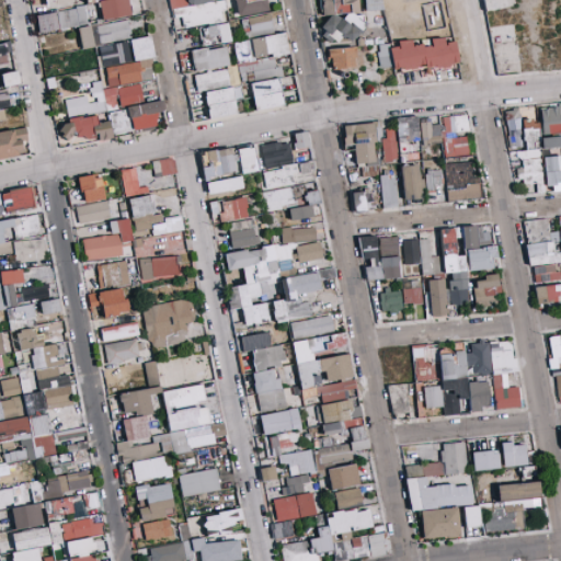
[(98,0),(101,14),(90,16),(89,10),(89,7),(88,6),(87,0),(98,0)]
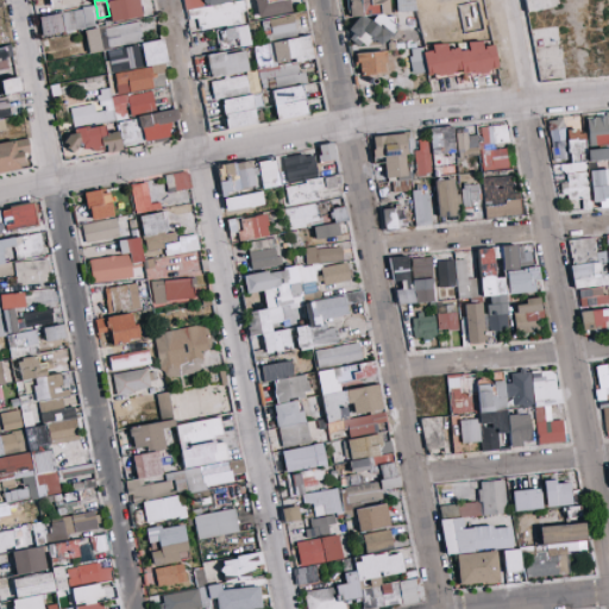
[(108,1),(114,0),(140,0),(144,16),(112,23),(108,1)]
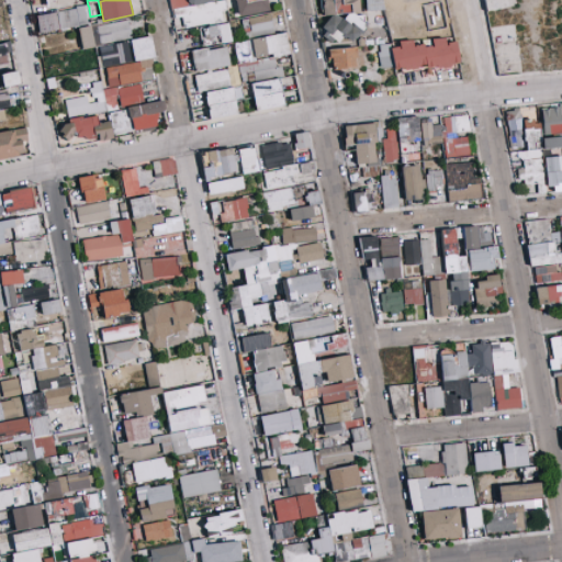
[(188,0),(189,2),(191,4),(189,4),(189,7),(175,10),(173,10),(170,0),(188,0)]
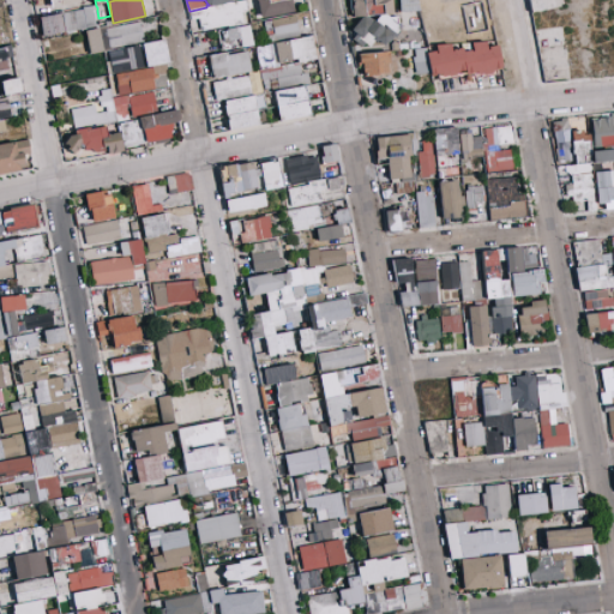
[(235,2),(248,0),(250,11),(246,12),(244,13),(245,23),(203,31),(200,19),(193,20),(191,11),(206,7),(211,7),(226,4),(235,2)]
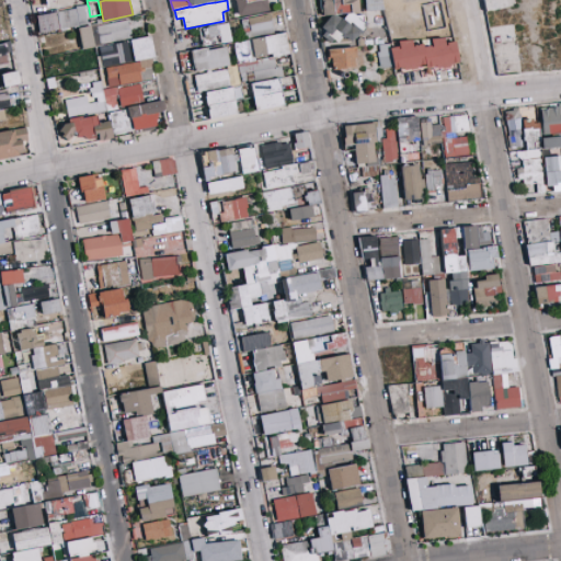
[(235,0),(237,15),(268,11),(266,0),(235,0)]
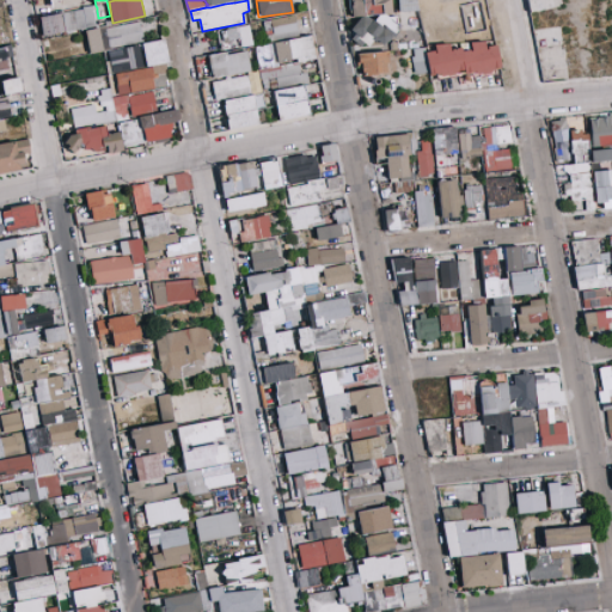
[(391,0),(393,13),(385,14),(384,14),(383,4),(373,5),(373,0),(363,0),(365,16),(361,17),(353,17),(353,16),(350,0),(391,0)]
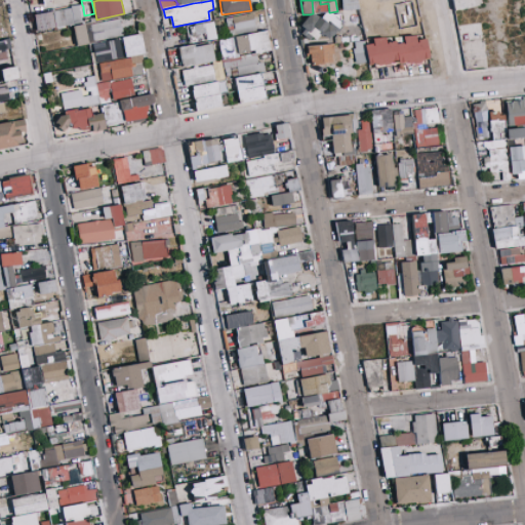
[(314,13),(313,13),(312,0),(320,0),(320,4),(328,3),(329,12),(326,12),(314,13)]
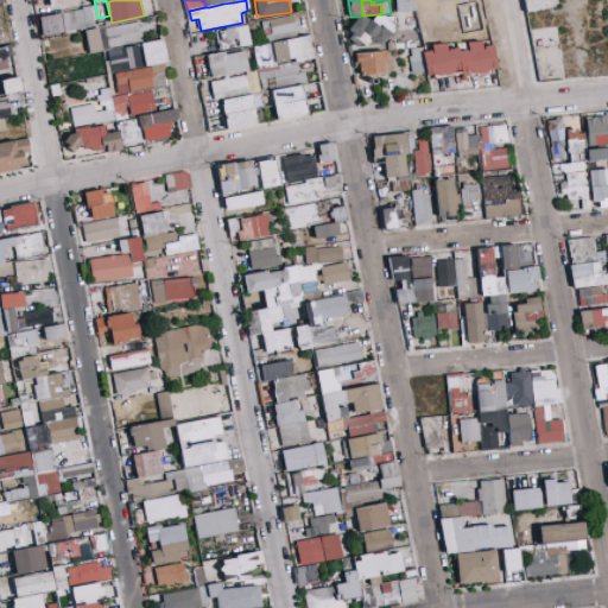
[(413,0),(417,11),(398,13),(396,0),(413,0)]
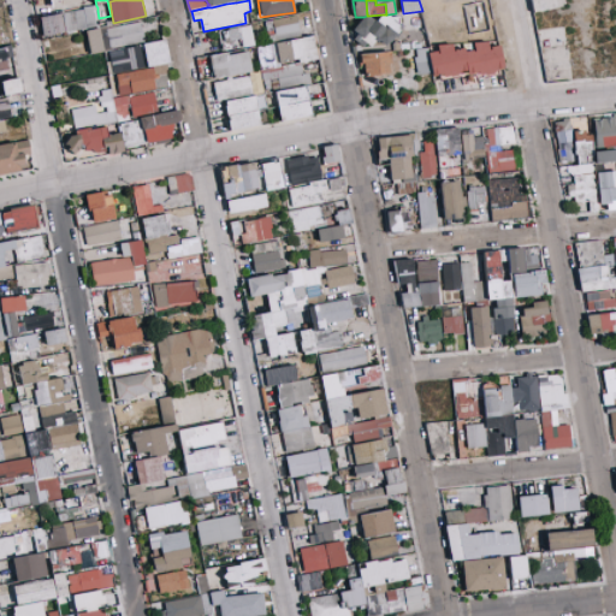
[(98,7),(98,11),(95,12),(99,28),(72,31),(72,34),(67,34),(64,13),(86,10),(84,7),(96,6),(98,7)]
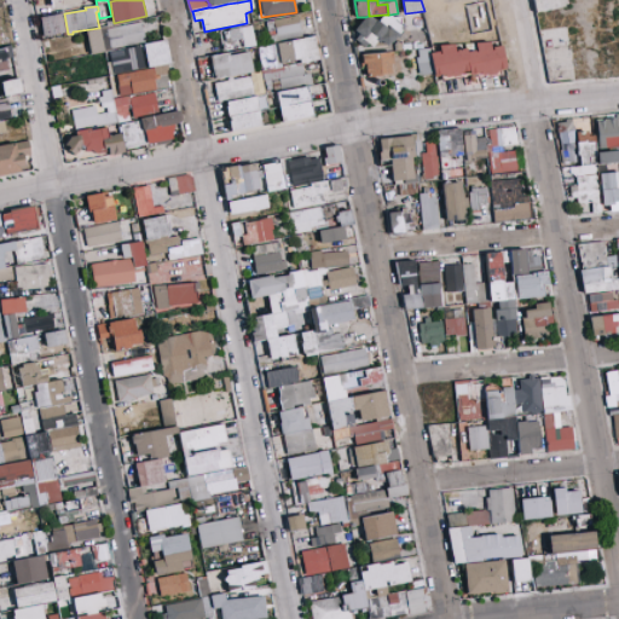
[(45,36),(41,18),(63,13),(67,33),(62,34),(50,36),(45,36)]
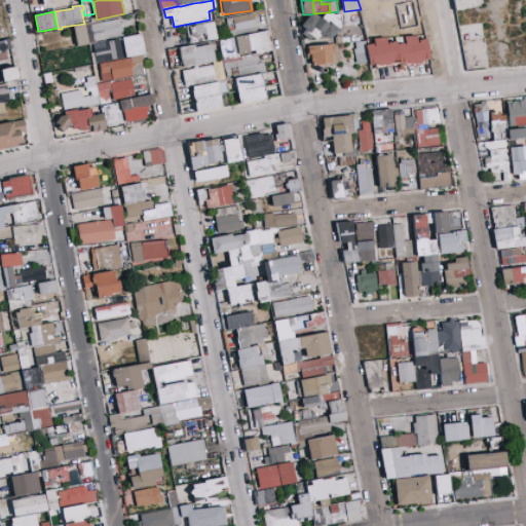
[(331,12),(335,15),(343,22),(343,25),(335,36),(333,35),(330,39),(325,35),(324,37),(322,35),(320,34),(322,32),(323,33),(330,25),(323,19),(327,12),(330,12),(331,12)]
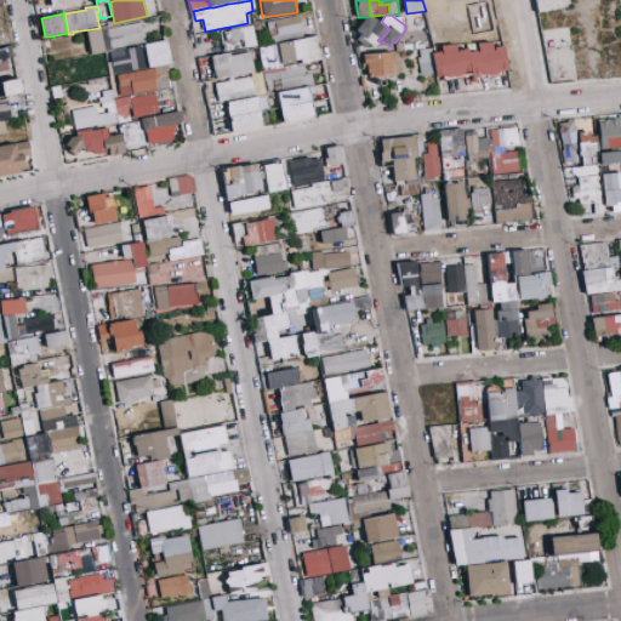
[(300,16),(305,39),(279,44),(274,45),(272,36),(279,35),(277,21),(300,16)]
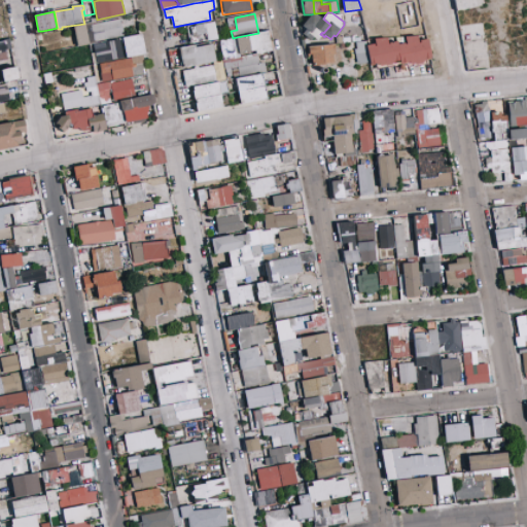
[(315,13),(321,18),(315,26),(316,27),(311,33),(307,29),(304,27),(303,26),(311,14),(314,13),(315,13)]
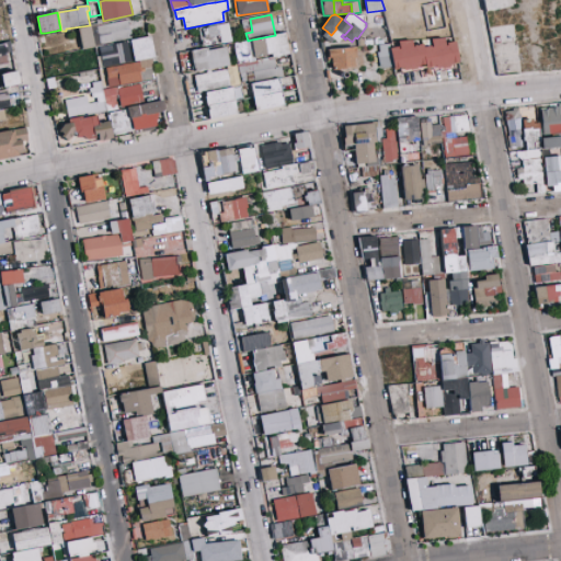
[(252,32),(245,33),(242,20),(250,19),(252,32)]
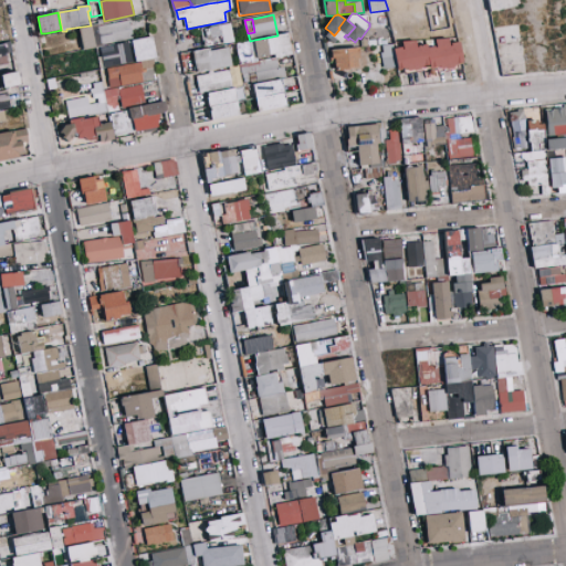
[(346,19),(347,20),(355,27),(347,35),(346,34),(339,29),(338,28),(345,19),(346,19)]
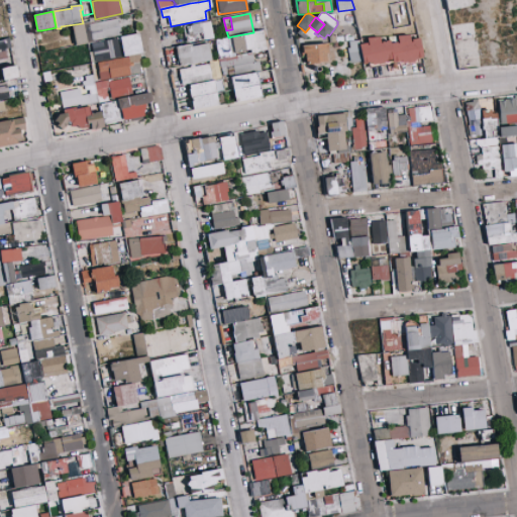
[(90,24),(119,19),(122,34),(94,40),(93,37),(91,29),(90,24)]
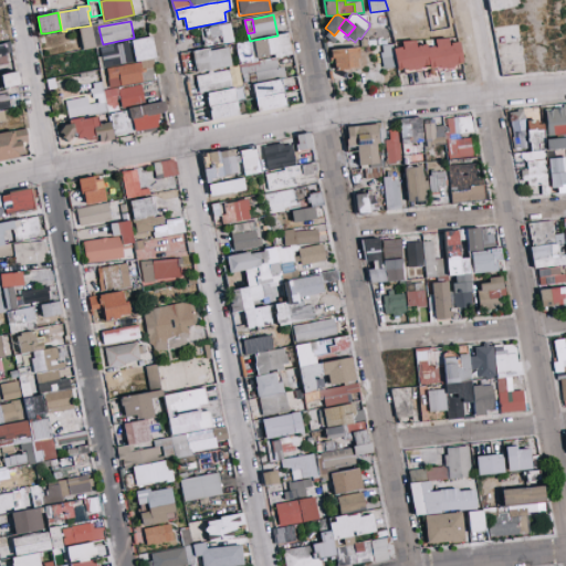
[(222,35),(212,38),(210,27),(231,22),(234,42),(224,44),(223,43),(222,35)]
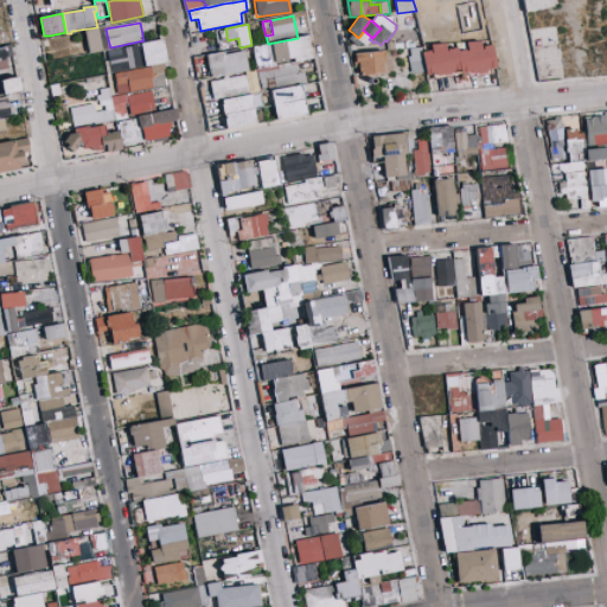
[(100,27),(101,37),(103,45),(104,51),(90,53),(85,30),(100,27)]
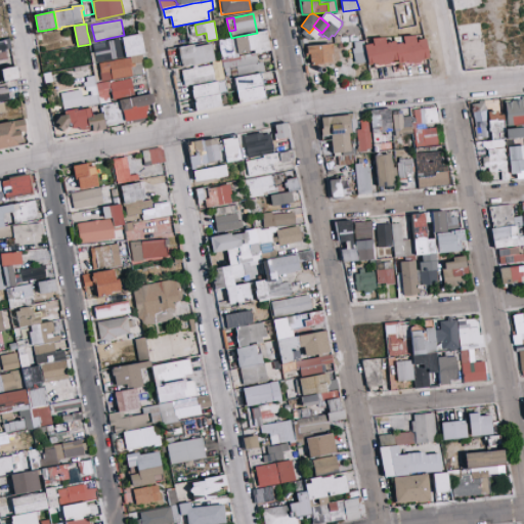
[(189,43),(186,27),(194,25),(197,35),(206,33),(207,40),(189,43)]
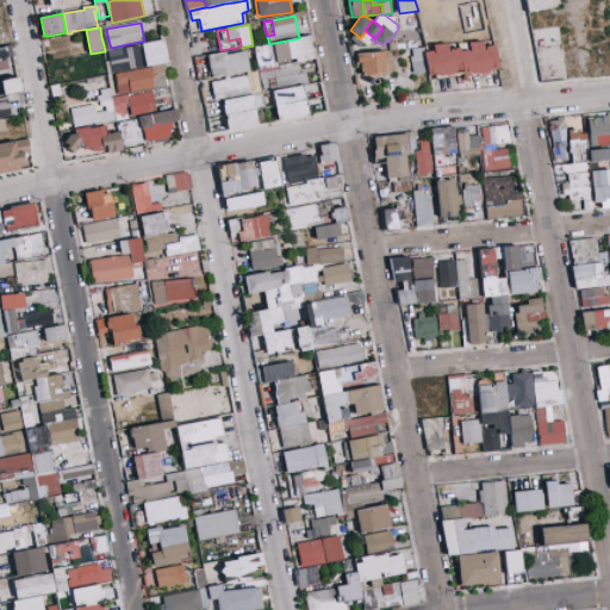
[(371,39),(373,41),(368,47),(363,43),(361,48),(352,38),(355,33),(360,38),(366,31),(373,37),(371,39)]
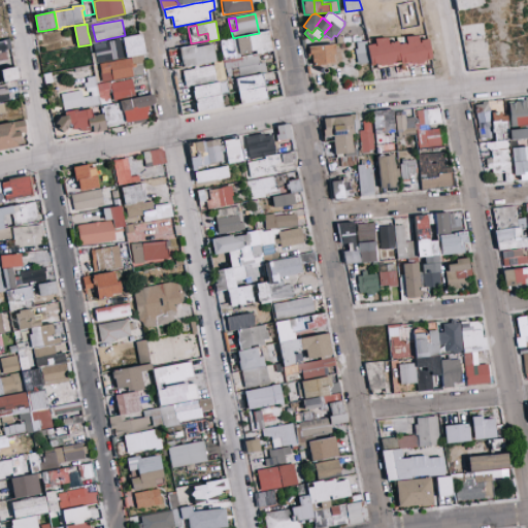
[(272,51),(263,53),(263,50),(262,43),(264,39),(263,32),(268,31),(272,51)]
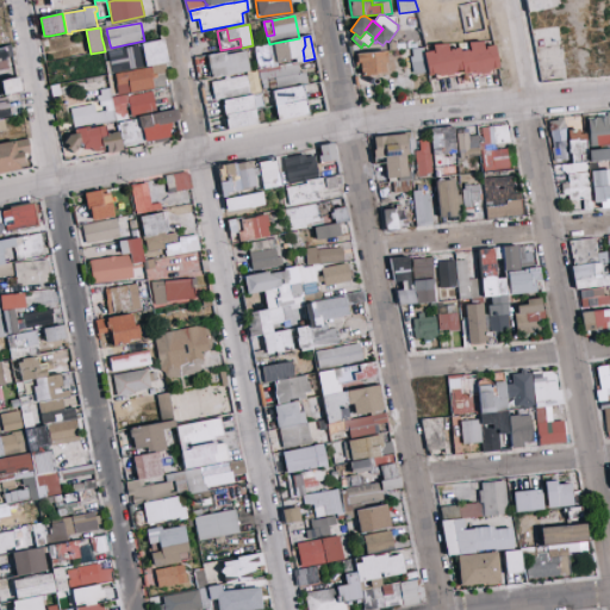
[(305,45),(303,50),(304,57),(288,60),(290,61),(278,63),(274,43),(299,38),(304,37),(305,45)]
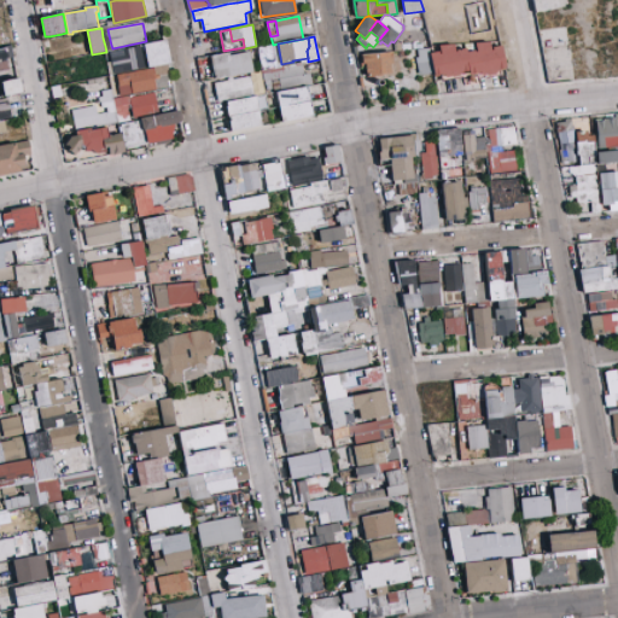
[(169,64),(155,66),(150,68),(146,51),(145,45),(164,40),(169,64)]
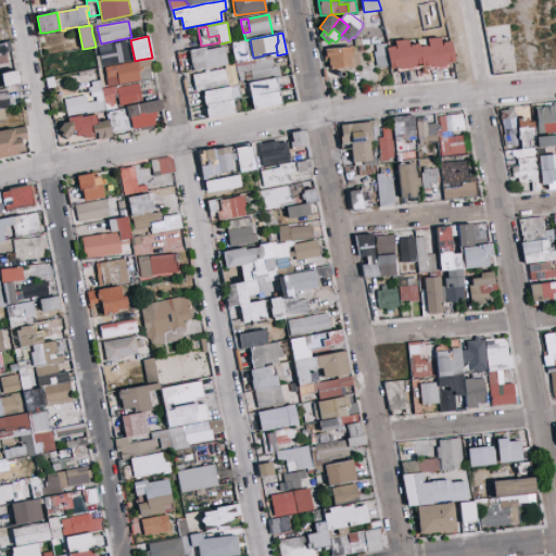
[(440,37),(442,46),(443,46),(443,42),(451,41),(455,61),(450,62),(449,62),(449,64),(446,64),(446,65),(444,67),(440,68),(439,68),(439,66),(433,67),(432,66),(431,65),(422,67),(421,64),(414,65),(414,68),(406,70),(406,68),(402,70),(400,68),(399,68),(397,67),(391,67),(388,48),(395,46),(395,49),(396,49),(395,41),(408,40),(409,47),(412,47),(411,46),(419,43),(420,47),(427,46),(427,47),(429,47),(427,38),(440,37)]
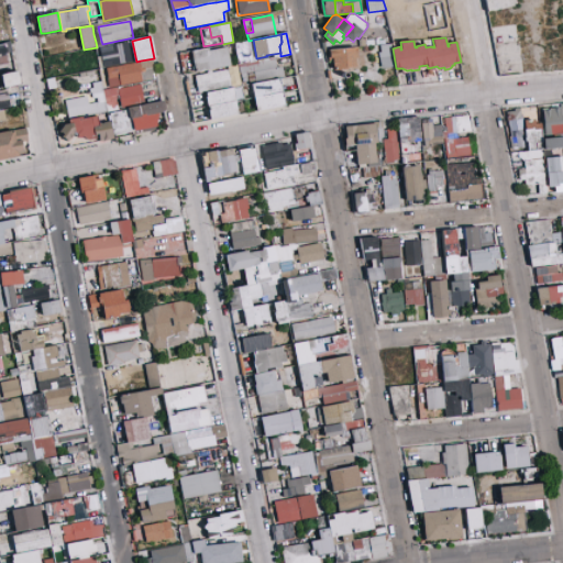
[(129,43),(133,63),(105,68),(100,46),(129,41),(129,43)]
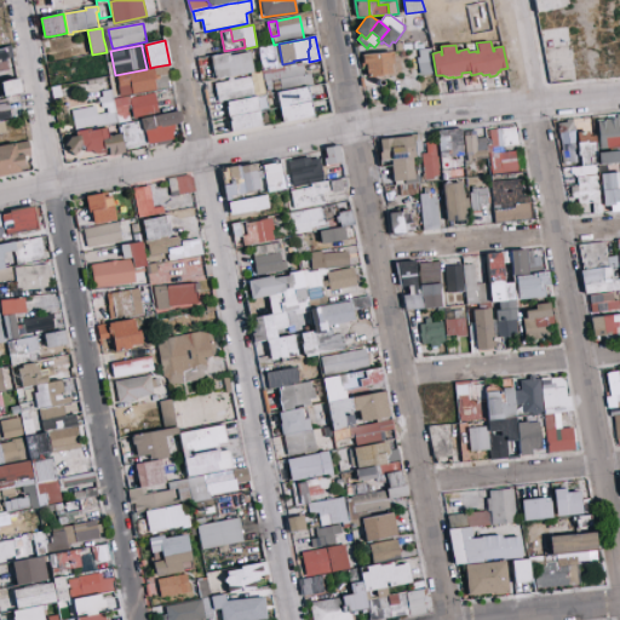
[(0,47),(7,46),(10,58),(7,59),(10,70),(0,72),(0,47)]
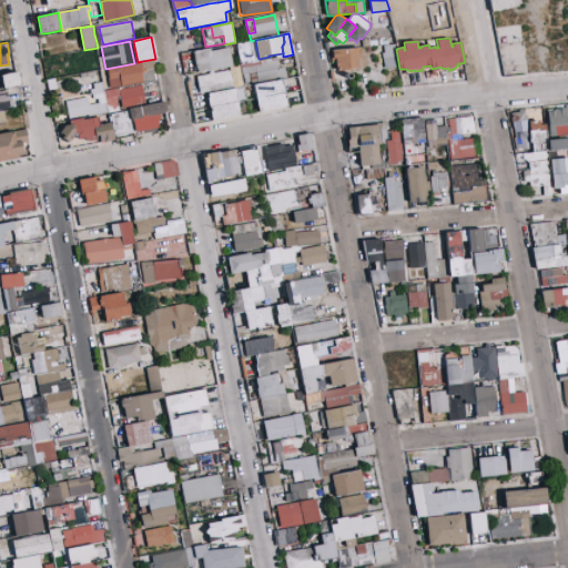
[(237,43),(240,54),(232,56),(231,48),(229,48),(227,46),(237,43)]
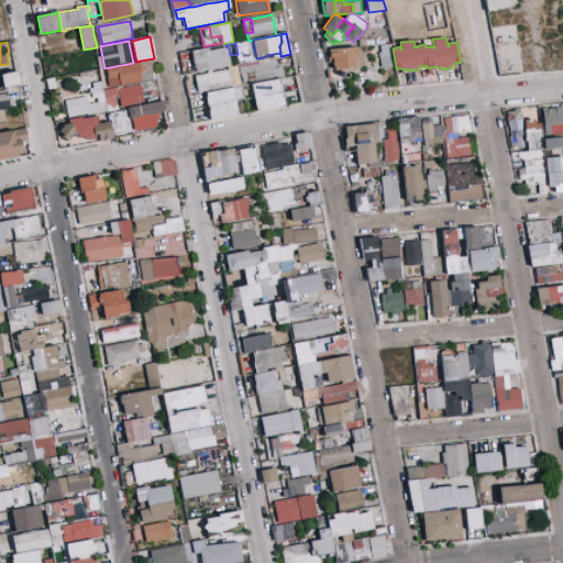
[(392,44),(393,48),(396,68),(383,70),(379,53),(382,53),(381,45),(392,44)]
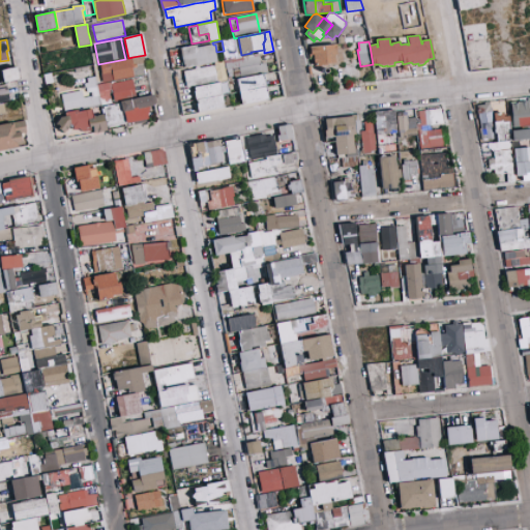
[(198,48),(213,45),(215,45),(216,52),(218,62),(184,68),(180,49),(198,46),(198,48)]
